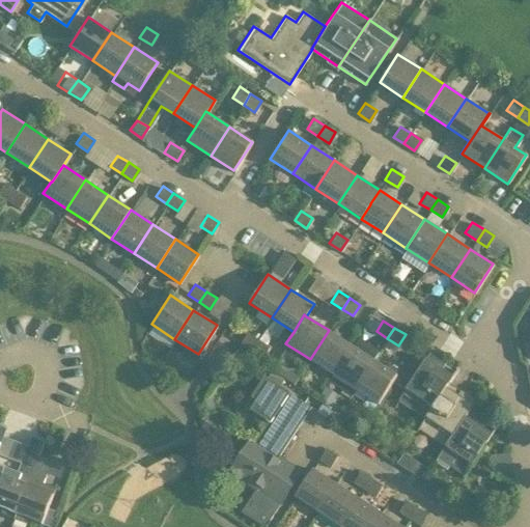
[(331,373),(351,344),(329,330),(310,359),(331,373)]
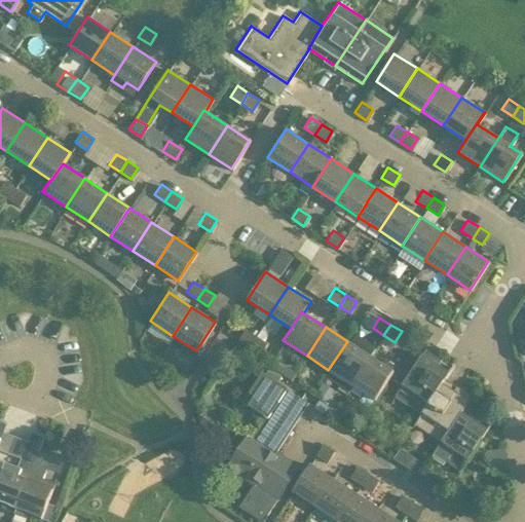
[(249,346),(256,336),(245,329),(237,339),(249,346)]
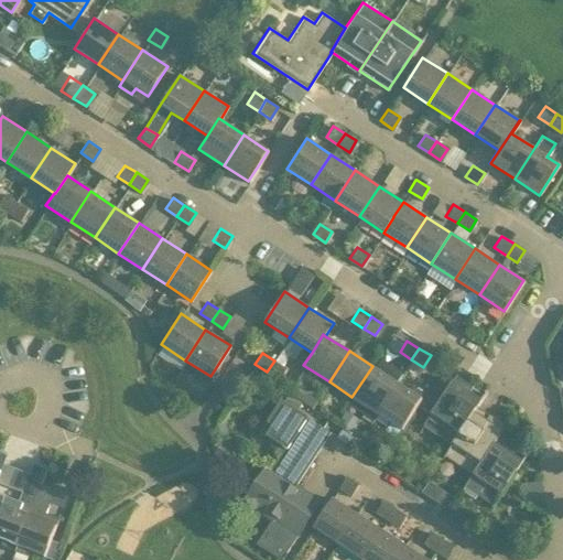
[(285,367),(274,361),(267,372),(279,379),(285,367)]
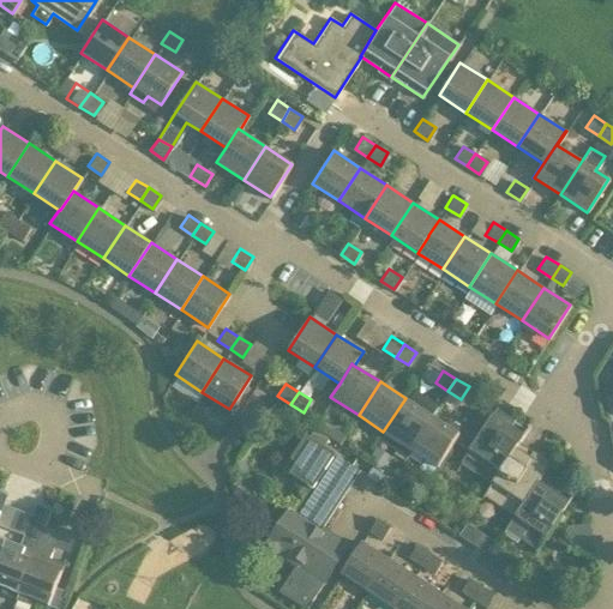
[(432,415),(406,398),(383,432),(409,448),(432,415)]
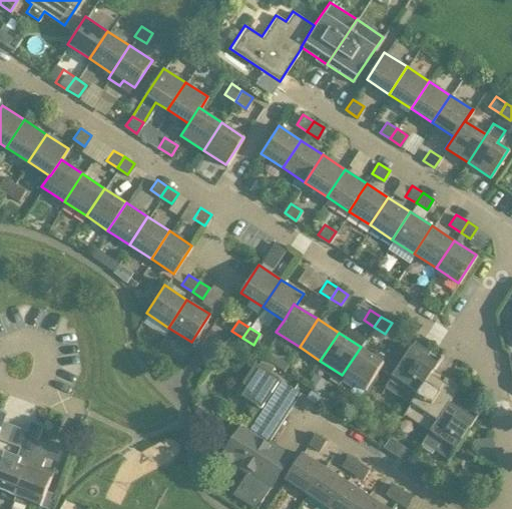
[(243,343),(237,340),(229,335),(223,345),(236,353),(243,343)]
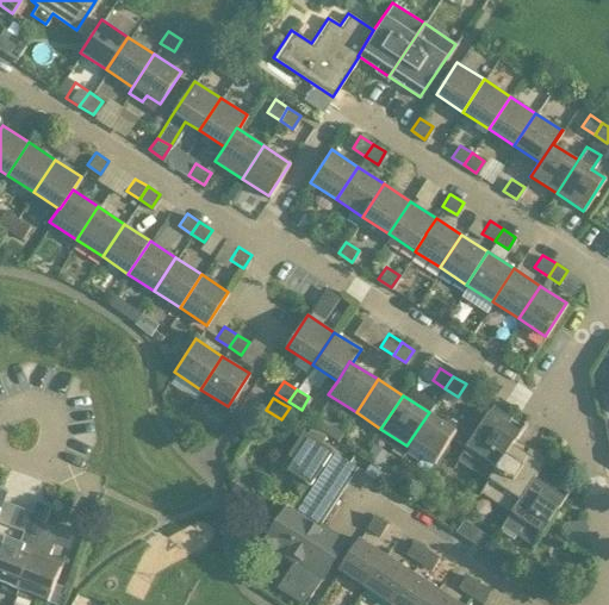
[(460,423),(455,430),(470,438),(489,409),(474,400),(460,423)]
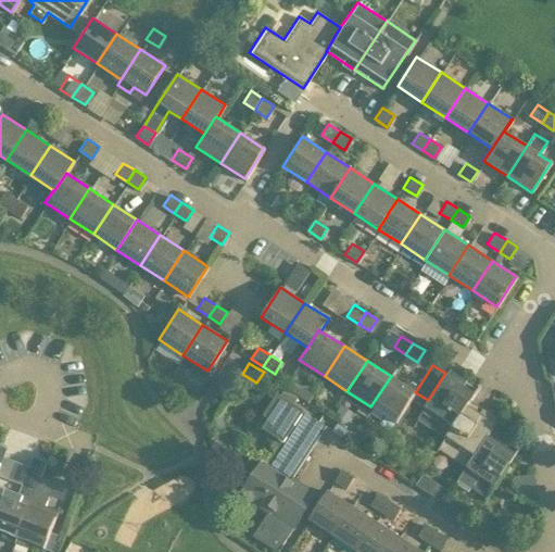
[(444,437),(458,415),(466,402),(456,396),(466,380),(449,368),(445,373),(428,400),(416,418),(443,437),(444,437)]
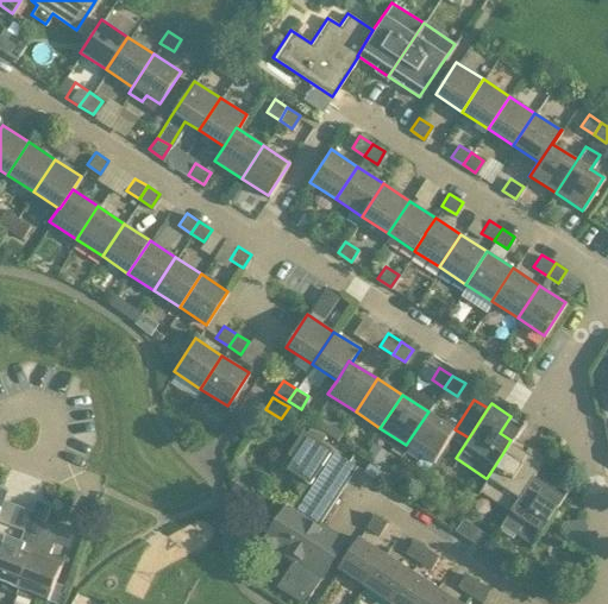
[(428,411),(406,445),(433,463),(455,429),(459,422),(446,414),(442,421),(428,411)]
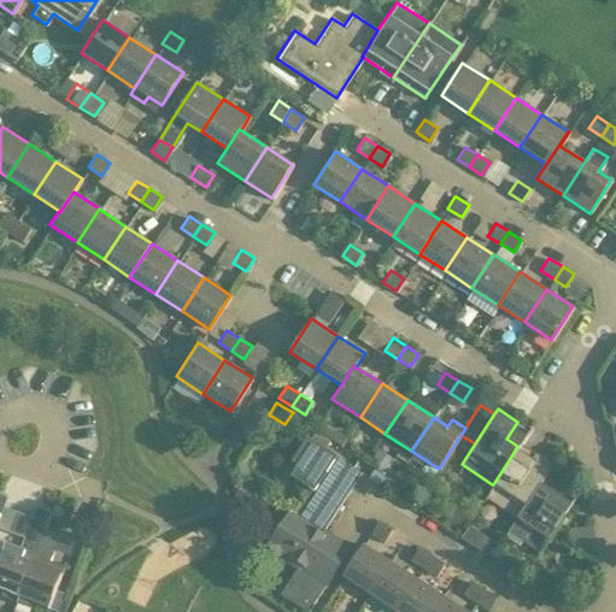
[(321,533),(323,529),(361,471),(306,436),(285,471),(310,488),(293,515),(321,533)]
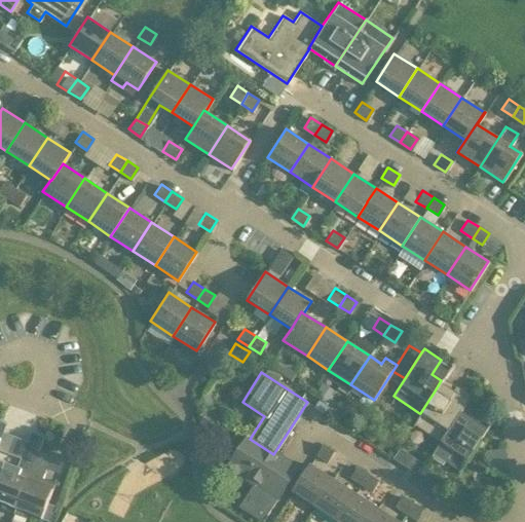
[(412,423),(439,442),(440,442),(462,406),(463,406),(471,395),(455,384),(445,400),(434,393),(420,413),(419,413),(412,423)]
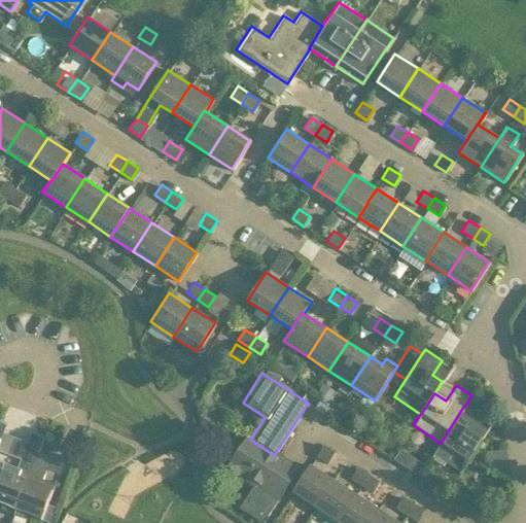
[(441,443),(440,443),(432,454),(460,472),(481,439),(469,431),(479,417),(464,407),(463,407),(441,443)]
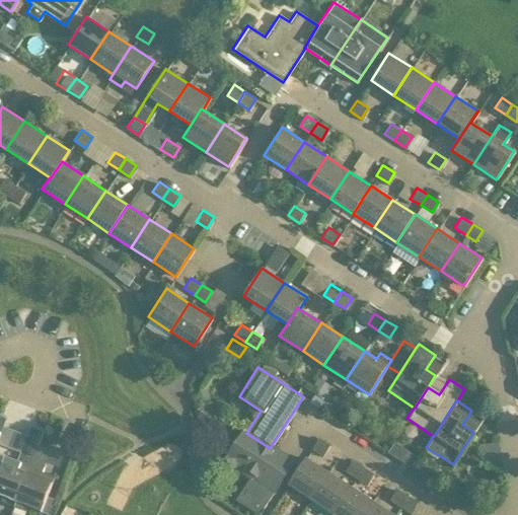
[(0,493),(15,500),(37,444),(43,429),(30,424),(16,460),(4,455),(0,465),(0,493)]
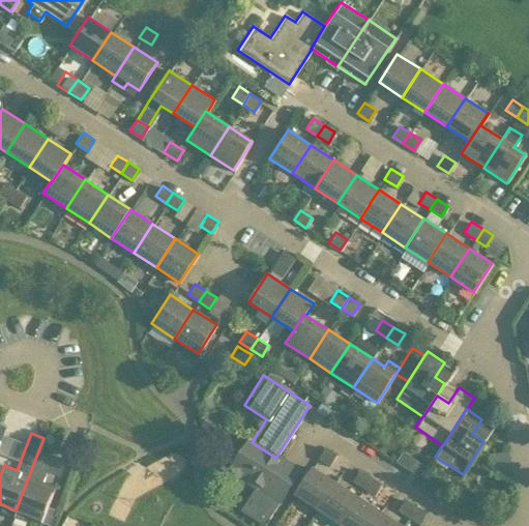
[(300,469),(277,455),(275,458),(252,442),(233,471),(256,486),(241,509),(264,524),(300,469)]
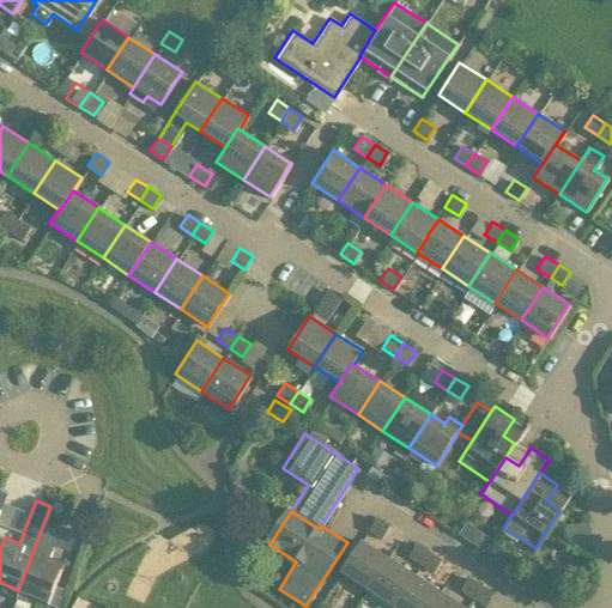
[(388,526),(375,517),(368,529),(381,537),(388,526)]
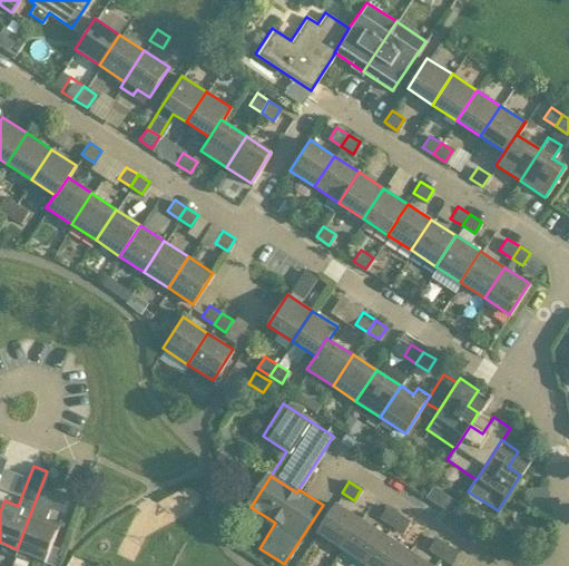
[(453,510),(461,500),(435,481),(428,493),(453,510)]
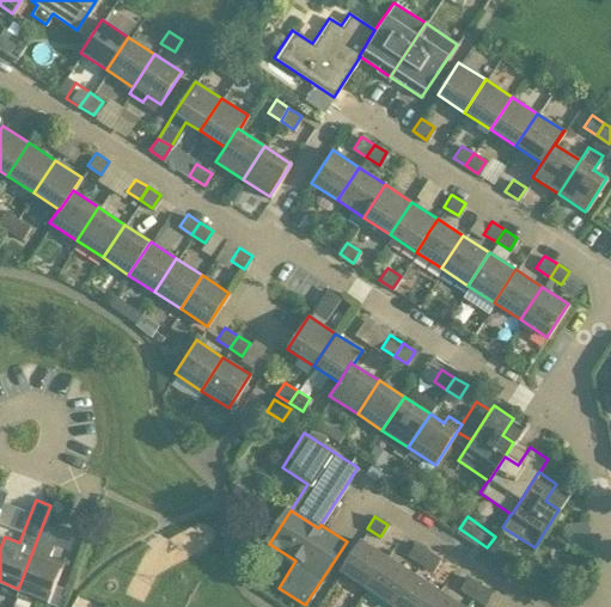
[(43,523),(18,589),(48,601),(63,559),(49,555),(59,529),(43,523)]
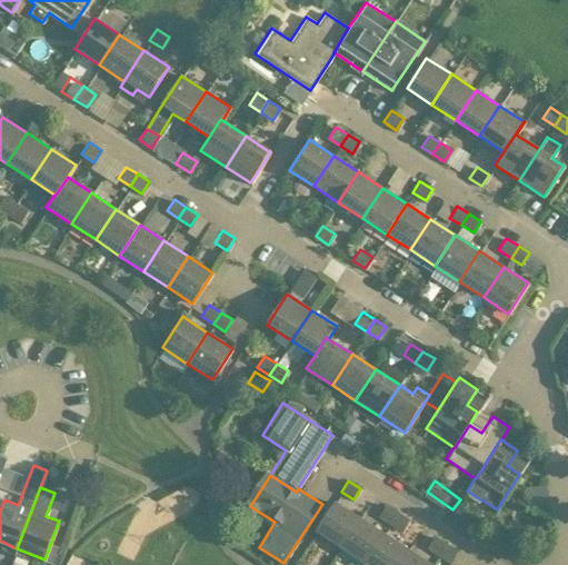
[(339,547),(359,516),(335,501),(315,532),(339,547)]
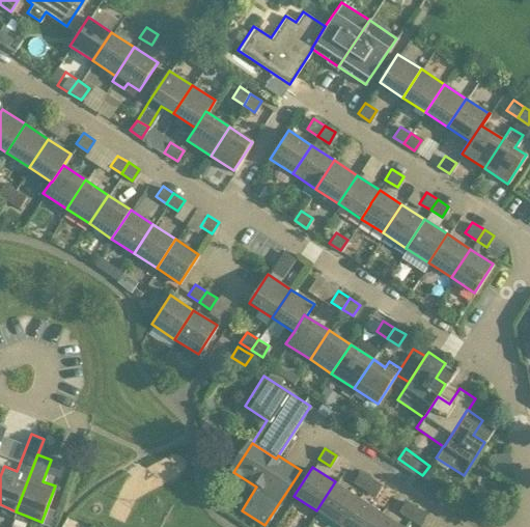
[(364,489),(370,477),(360,470),(353,481),(364,489)]
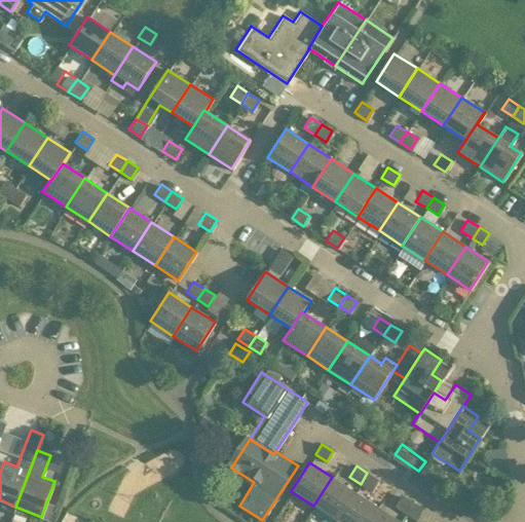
[(367,473),(361,484),(371,490),(378,480),(367,473)]
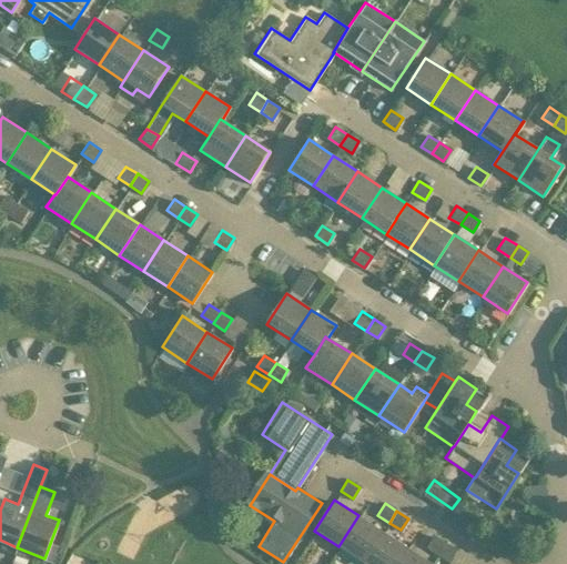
[(383,532),(358,515),(338,546),(362,563),(383,532)]
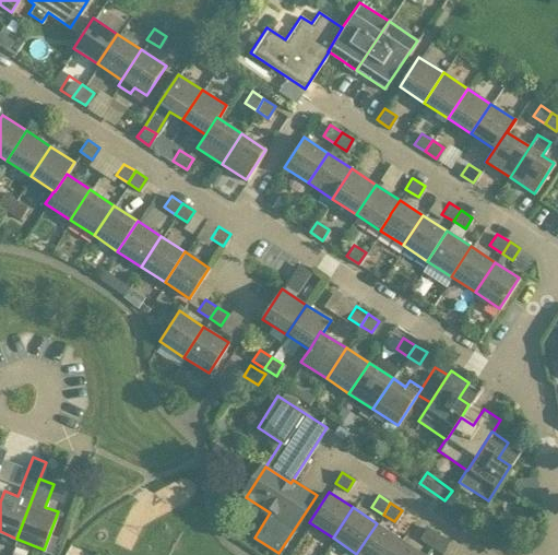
[(358,554),(389,554),(400,539),(377,523),(356,554),(358,554)]
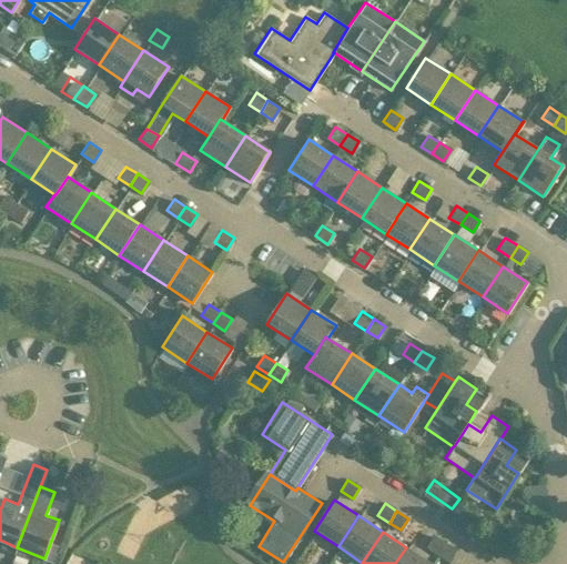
[(437,553),(445,542),(433,534),(425,545),(437,553)]
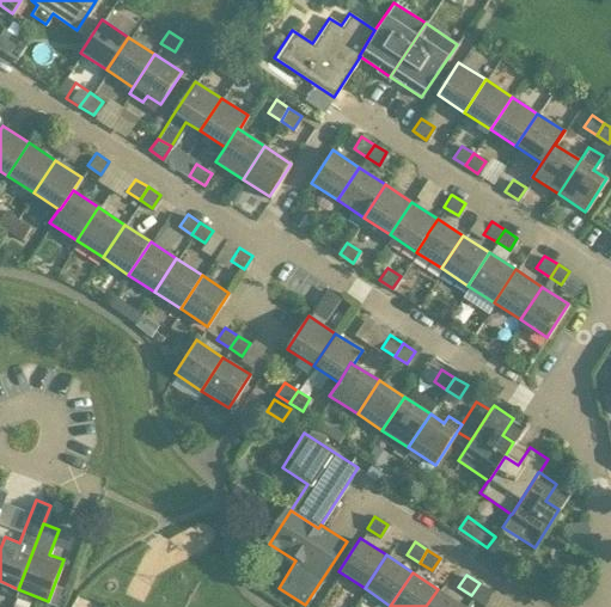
[(492,592),(480,583),(471,595),(484,604),(492,592)]
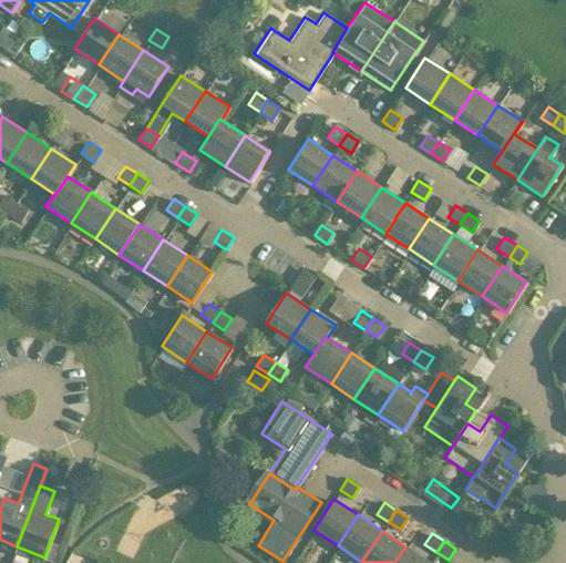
[(429,562),(430,562),(405,546),(394,562),(429,562)]
